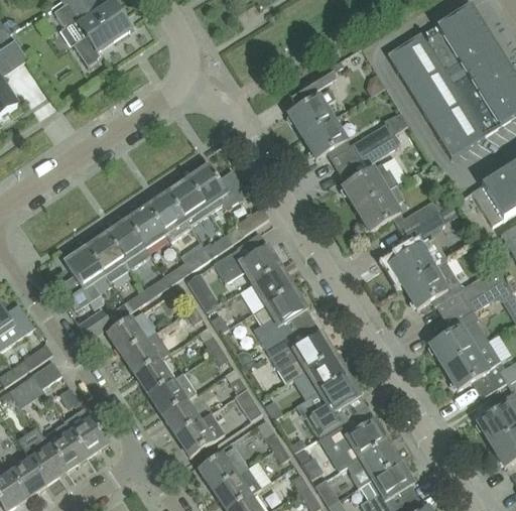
[(65,0),(67,3),(53,11),(65,27),(71,23),(82,39),(73,44),(88,67),(102,57),(98,50),(128,30),(129,30),(130,30),(112,3),(101,10),(94,0),(65,0)]
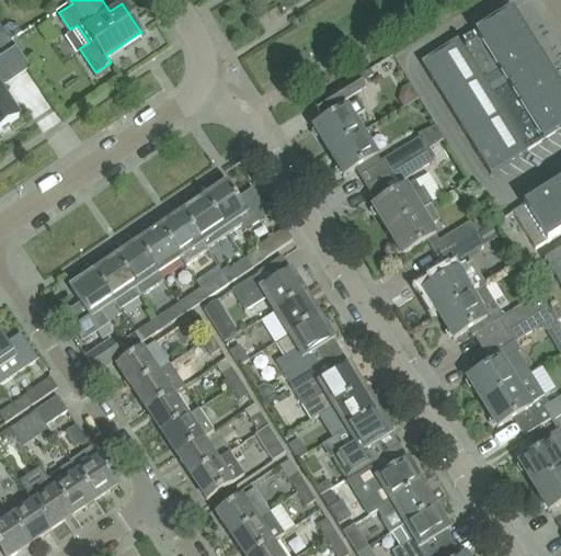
[(459,38),(471,57),(523,24),(512,6),(459,38)]
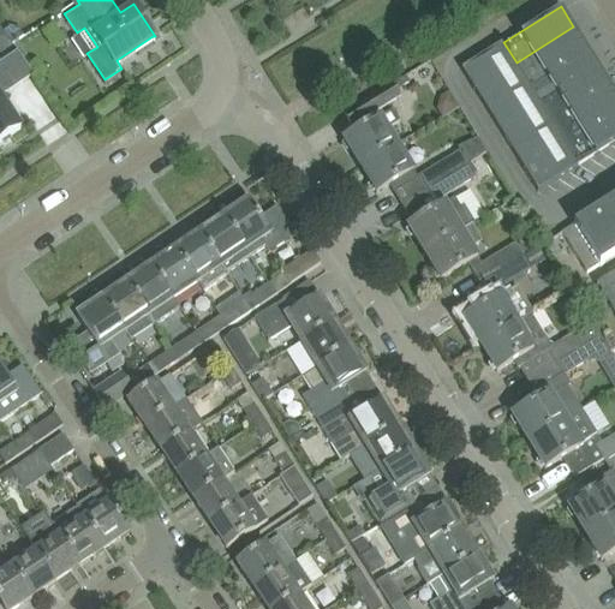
[(461,65),(476,88),(537,187),(579,161),(572,151),(614,124),(614,93),(573,27),(517,63),(503,42),(502,40),(461,65)]
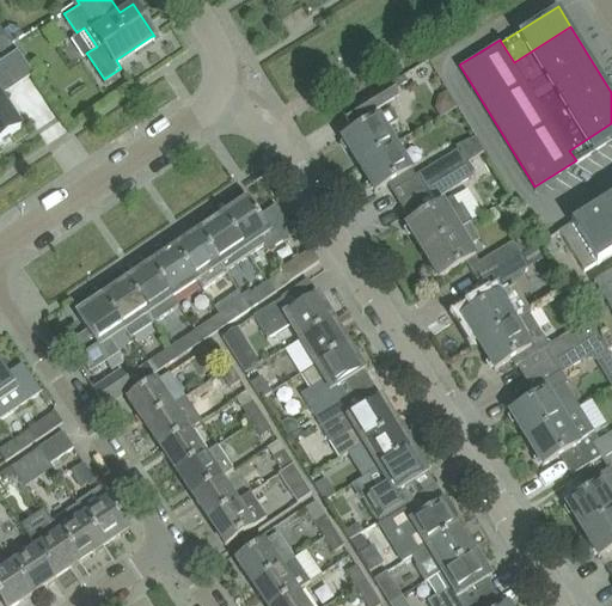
[(4,29),(0,31),(0,49),(12,41),(4,29)]
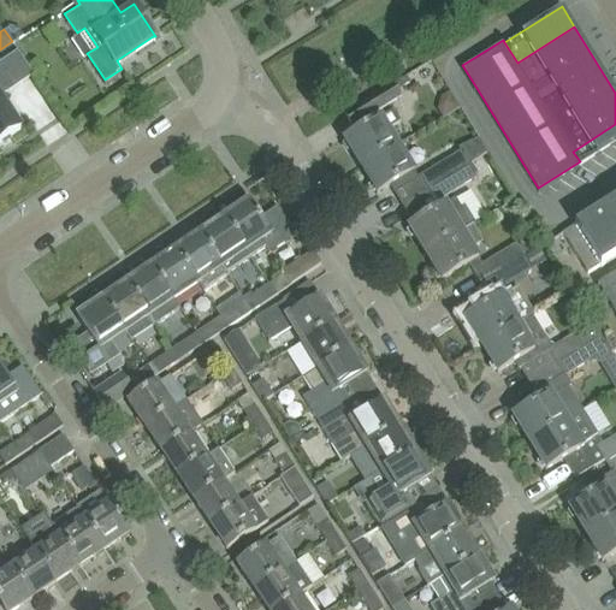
[(0,137),(21,125),(0,94),(0,93),(34,71),(18,47),(0,58),(0,137)]
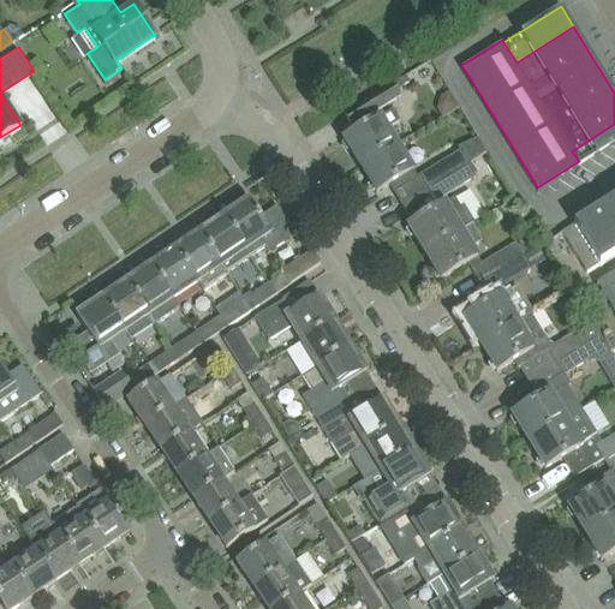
[(401,93),(393,79),(344,109),(352,123),(401,93)]
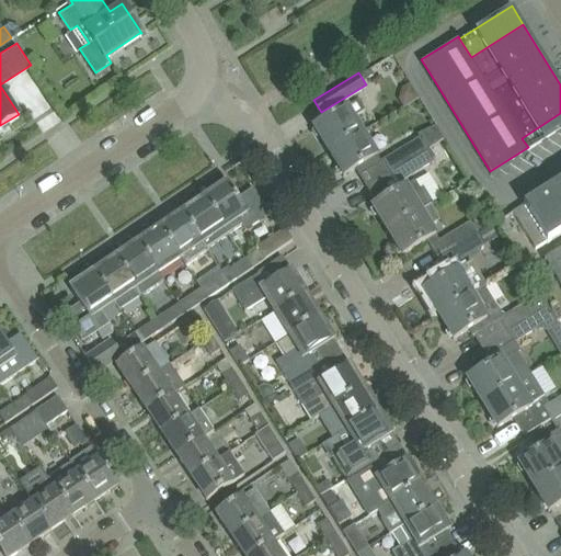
[(321,134),(330,148),(363,127),(354,114),(365,108),(358,97),(313,124),(319,135),(321,134)]
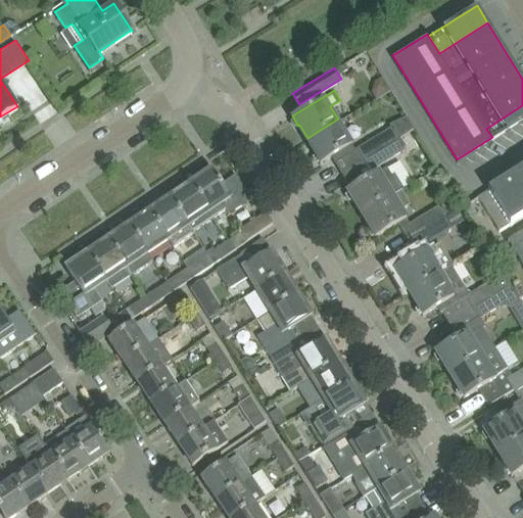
[(522,105),(486,129),(492,137),(522,118),(522,105)]
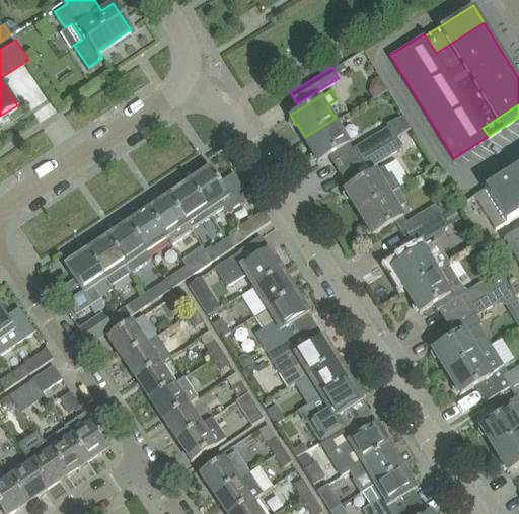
[(311,151),(317,160),(328,153),(332,159),(354,147),(336,118),(305,137),(313,150),(311,151)]
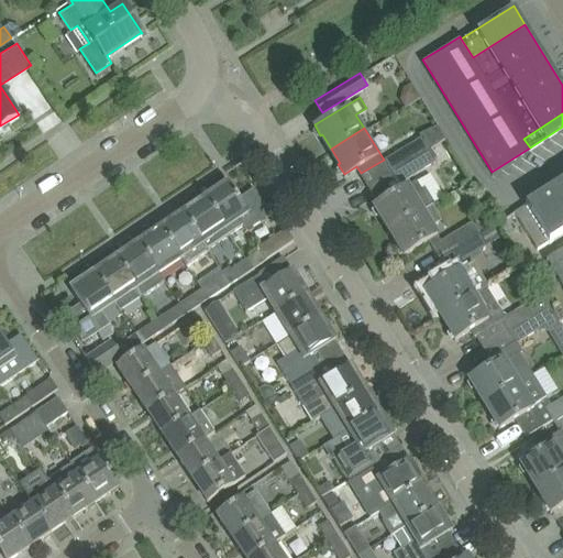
[(385,156),(392,168),(426,146),(419,135),(385,156)]
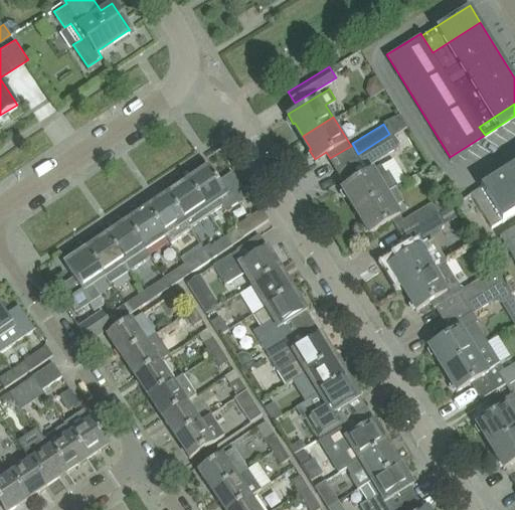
[(389,134),(358,154),(365,164),(396,146),(389,134)]
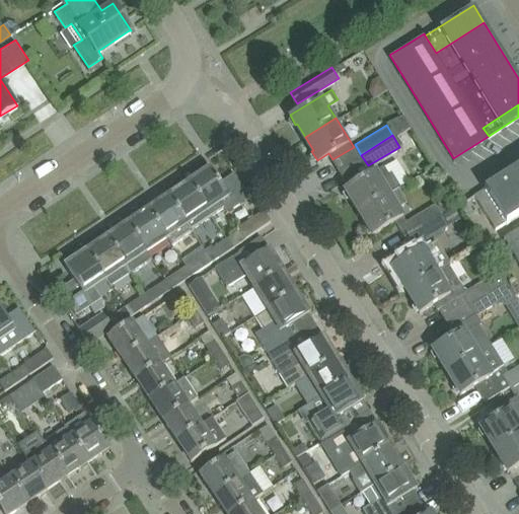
[(360,210),(388,193),(398,186),(389,171),(388,171),(384,164),(345,189),(350,198),(351,197),(360,210)]
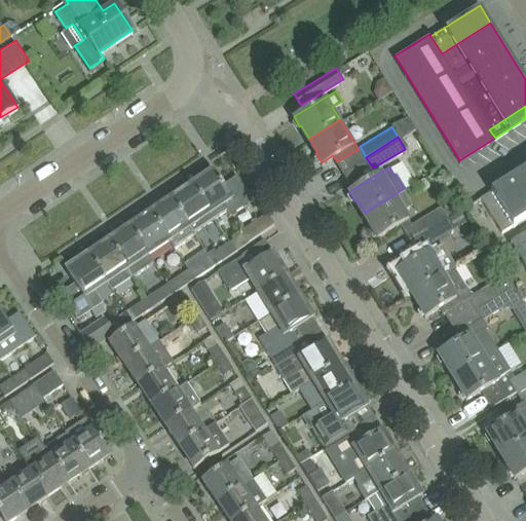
[(525,166),(491,189),(481,196),(502,230),(525,215),(525,166)]
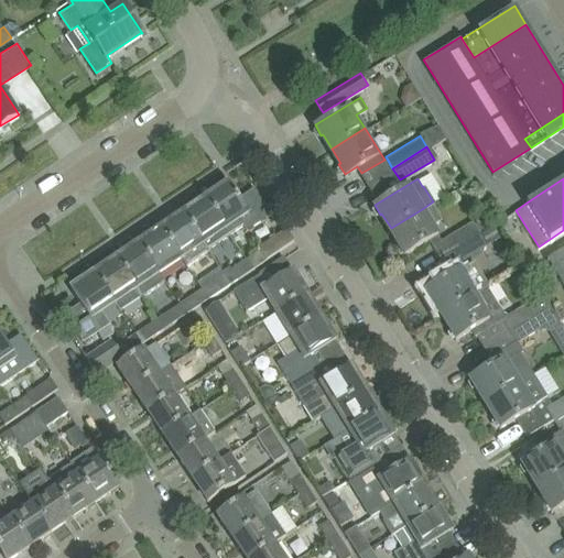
[(227,181),(204,196),(225,228),(228,233),(242,223),(246,228),(271,211),(255,185),(253,186),(255,189),(240,199),(238,196),(227,181)]
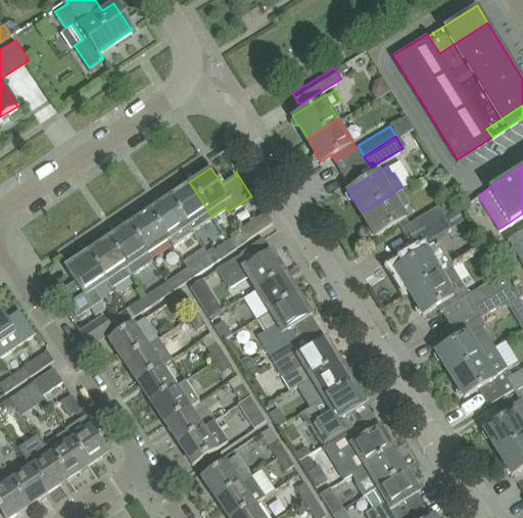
[(211,217),(208,212),(189,182),(169,196),(191,230),(211,217)]
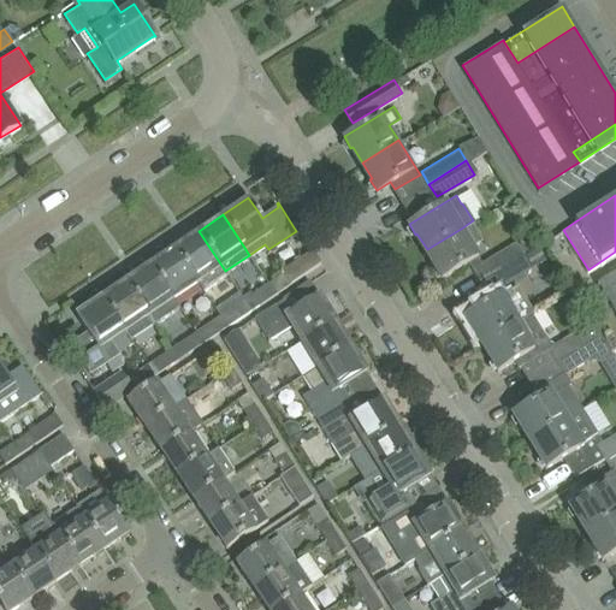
[(473,220),(461,229),(427,249),(436,265),(434,266),(442,277),(481,253),(475,243),(484,237),(473,220)]
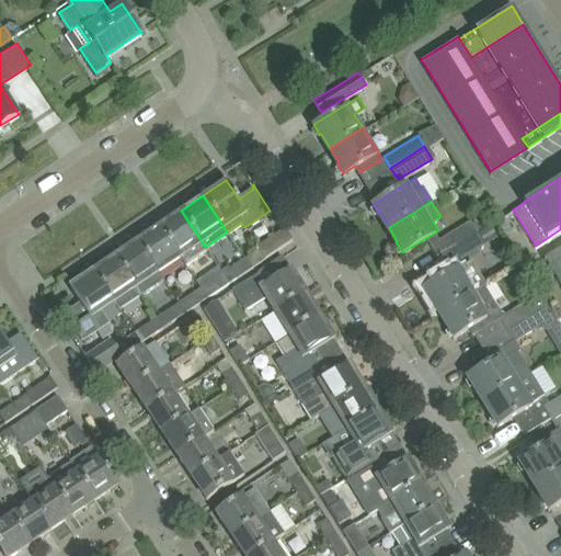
[(159,225),(180,257),(184,263),(206,248),(205,247),(181,211),(159,225)]
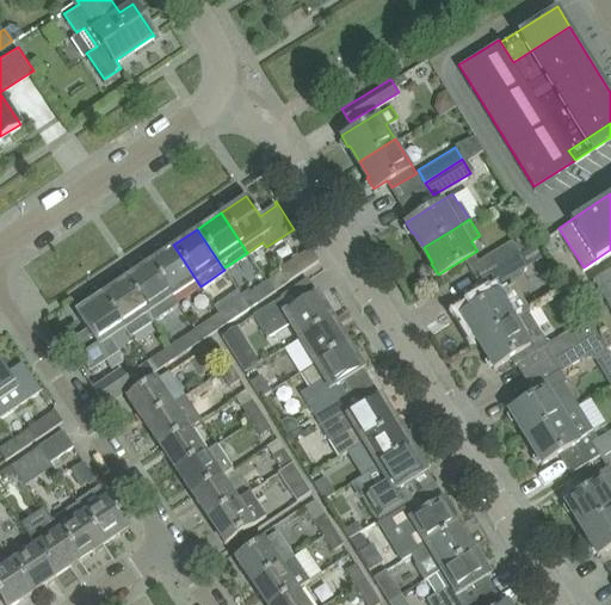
[(468,264),(476,277),(495,265),(519,251),(511,238),(468,264)]
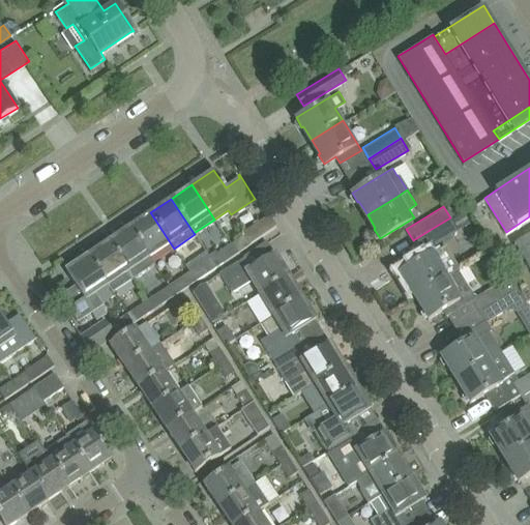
[(150,212),(128,227),(149,257),(170,242),(150,212)]
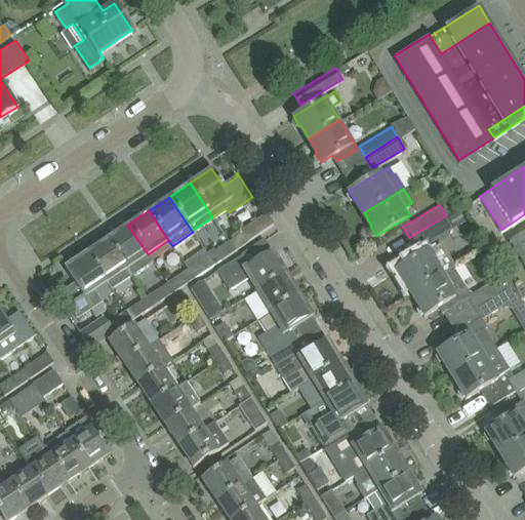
[(274,222),(267,210),(241,228),(248,239),(256,234),(274,222)]
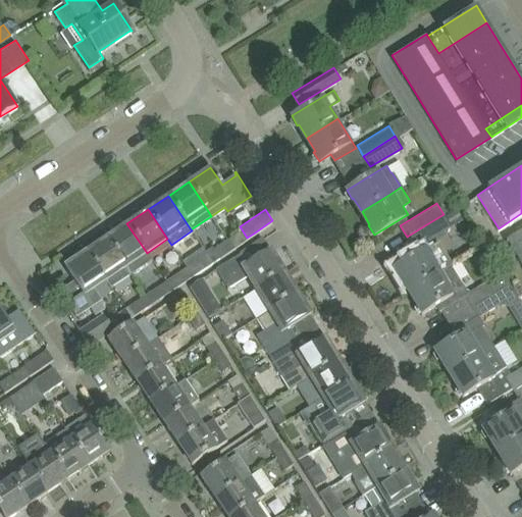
[(444,214),(423,226),(407,237),(414,248),(430,239),(451,226),(444,214)]
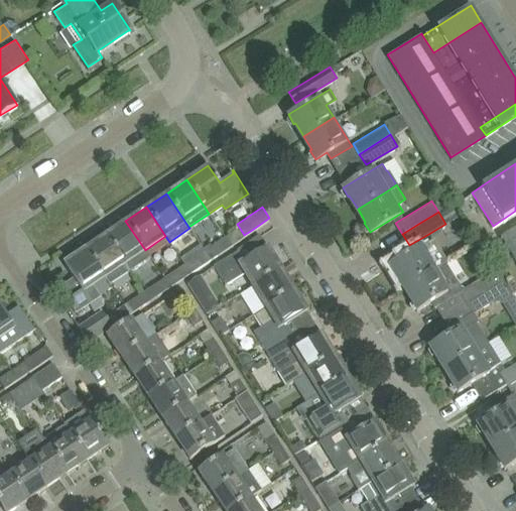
[(125,221),(106,234),(125,263),(129,269),(149,256),(145,250),(125,221)]
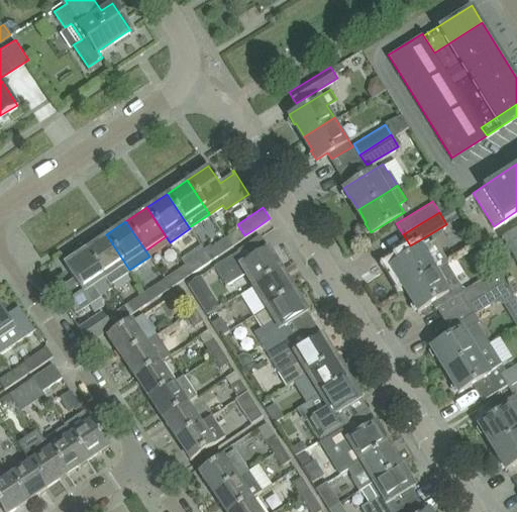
[(516,225),(501,236),(516,263),(516,225)]
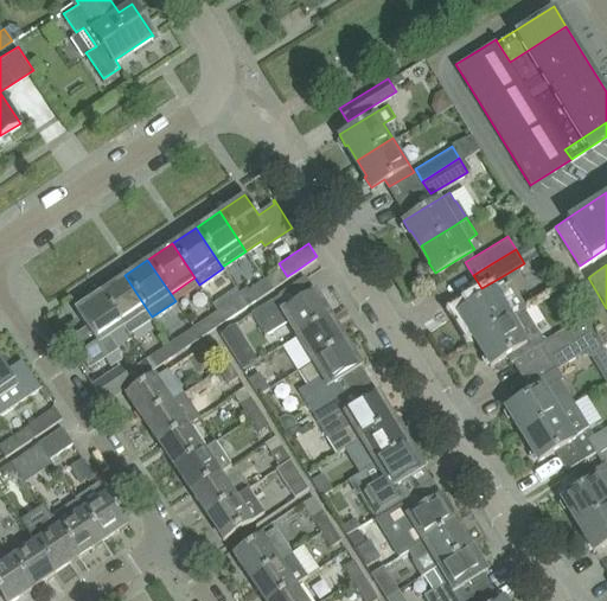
[(280,267),(263,276),(270,287),(287,277),(280,267)]
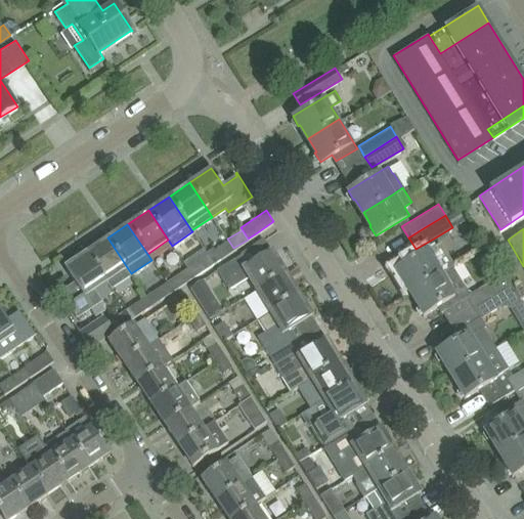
[(87,251),(106,279),(111,287),(131,273),(127,267),(107,238),(87,251)]
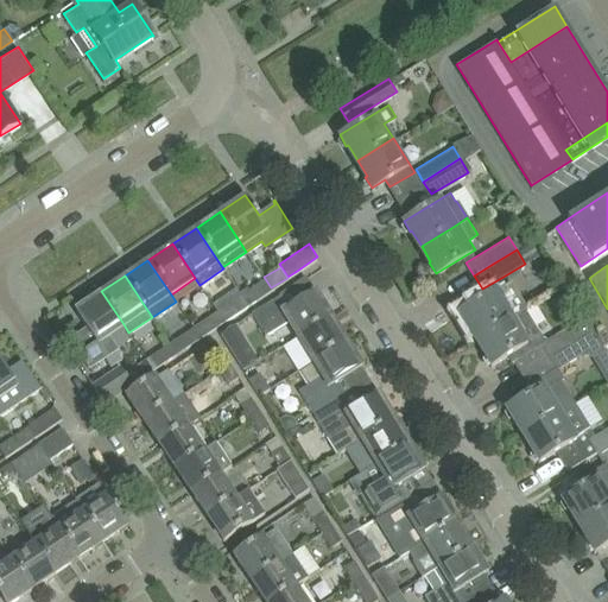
[(255,298),(271,287),(264,277),(248,287),(255,298)]
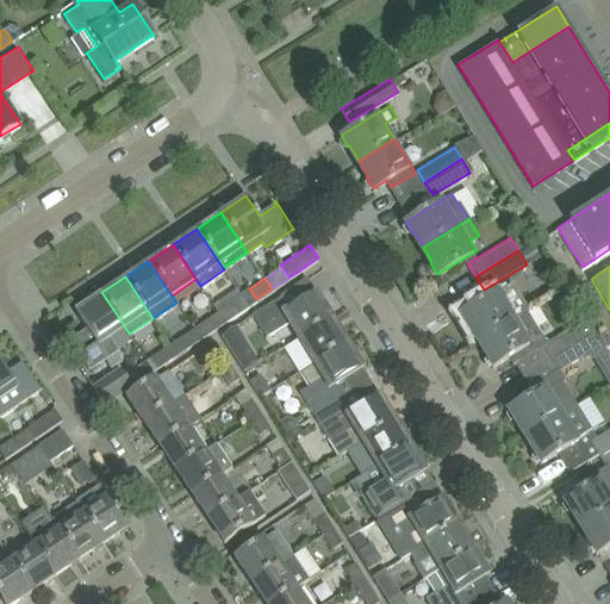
[(468,322),(478,338),(526,309),(527,309),(511,282),(499,288),(460,312),(467,323),(468,322)]
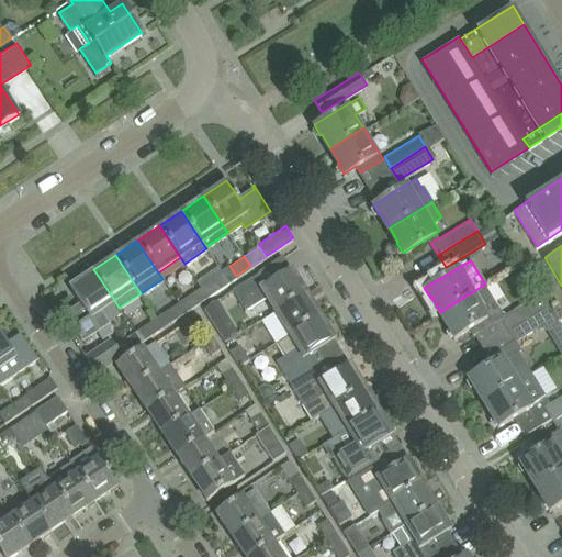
[(265,297),(273,311),(306,291),(292,268),(293,268),(292,267),(266,283),(259,271),(233,288),(245,309),(265,297)]
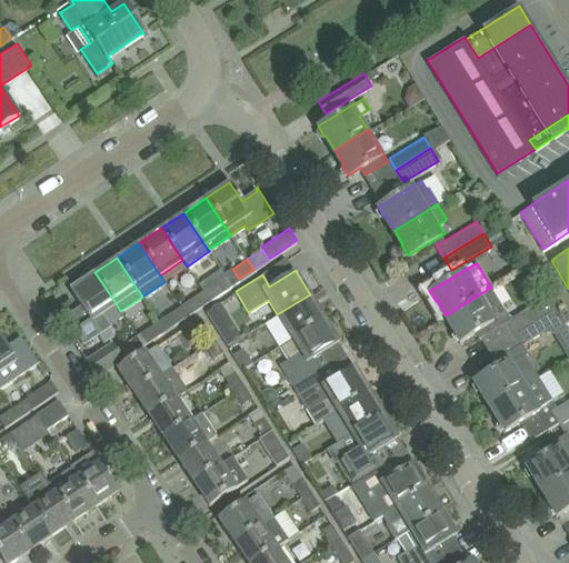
[(202,287),(203,289),(210,298),(210,299),(225,289),(232,283),(225,271),(202,287)]
